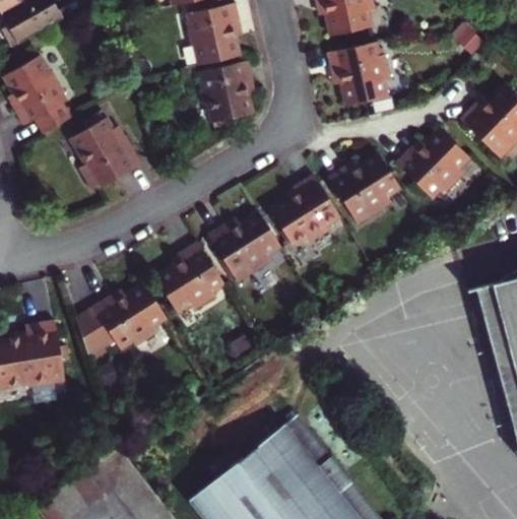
[(0,14),(23,0),(0,0),(0,14)]
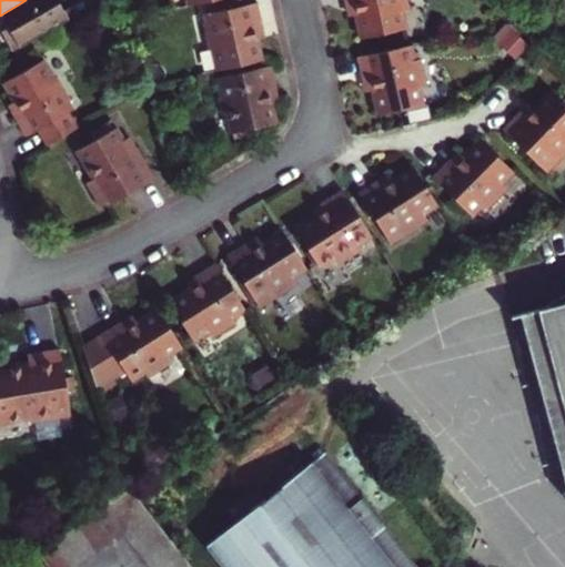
[(26,0),(0,16),(8,28),(1,31),(13,52),(77,17),(71,8),(63,12),(57,0),(26,0)]
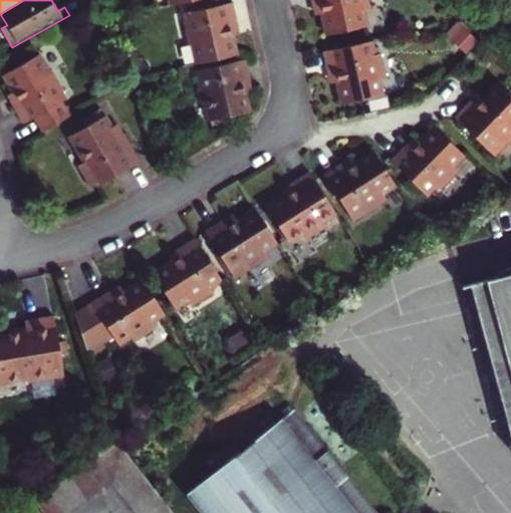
[(156,5),(158,14),(206,4),(204,0),(151,0),(153,6),(156,5)]
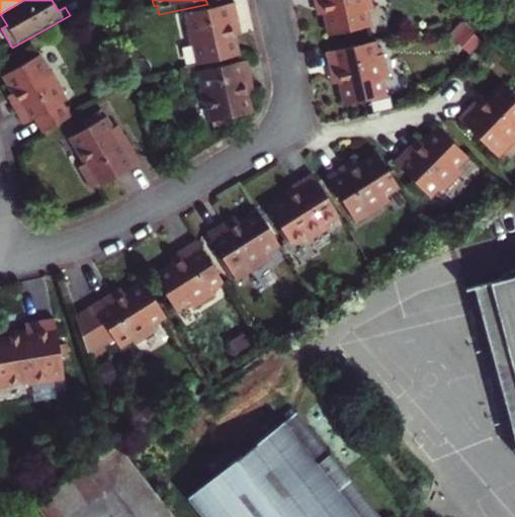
[(316,0),(316,1),(323,0),(326,14),(330,34),(370,25),(366,6),(369,5),(368,0),(316,0)]
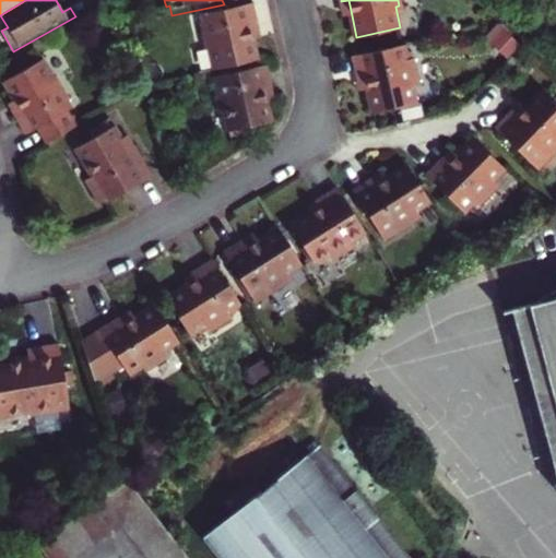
[(349,0),(341,1),(344,18),(352,15),(349,0)]
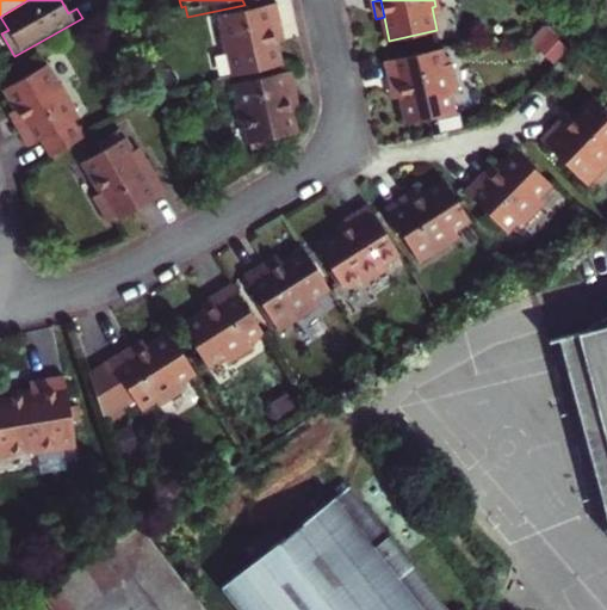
[(212,63),(217,87),(267,76),(261,51),(258,34),(265,31),(260,11),(204,24),(206,35),(203,35),(209,65),(212,63)]
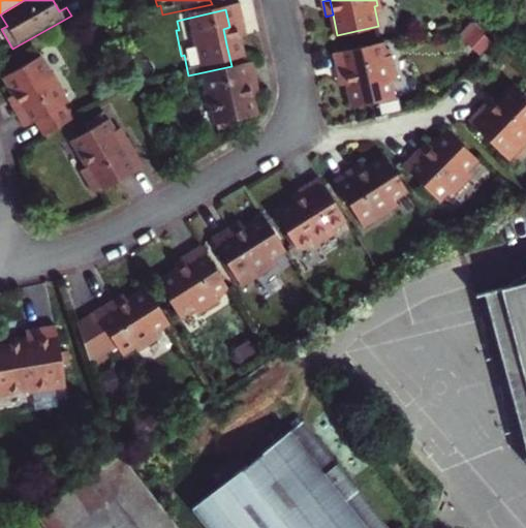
[(223,29),(226,44),(233,42),(229,27),(223,29)]
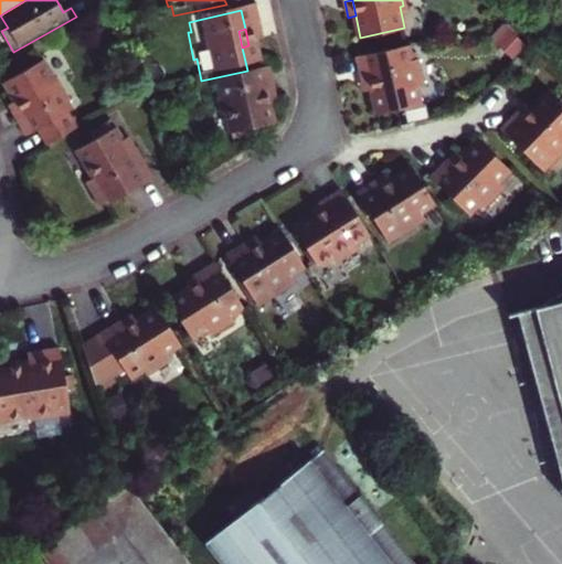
[(356,59),(360,77),(367,76),(371,94),(375,113),(420,103),(415,83),(419,83),(413,57),(410,57),(407,48),(356,59)]
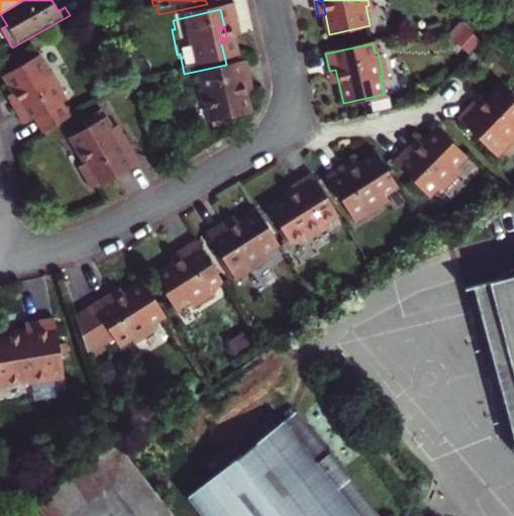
[(28,101),(21,105),(31,122),(41,117),(70,101),(73,100),(69,93),(71,91),(59,70),(57,72),(45,53),(11,72),(20,87),(28,101)]
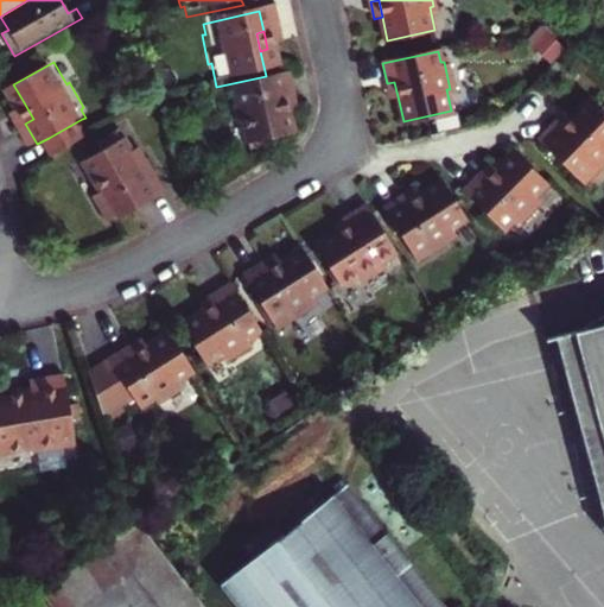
[(394,82),(387,83),(392,103),(399,101),(394,82)]
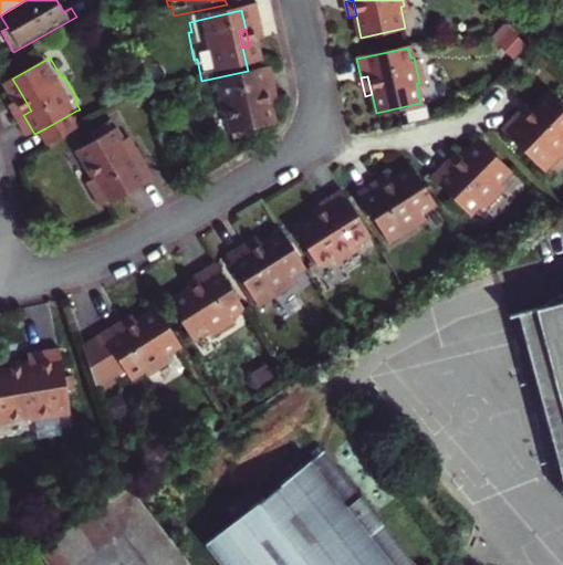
[(260,94),(257,77),(204,89),(206,98),(202,98),(208,122),(211,121),(217,143),(259,134),(260,133),(256,112),(252,96),(260,94)]
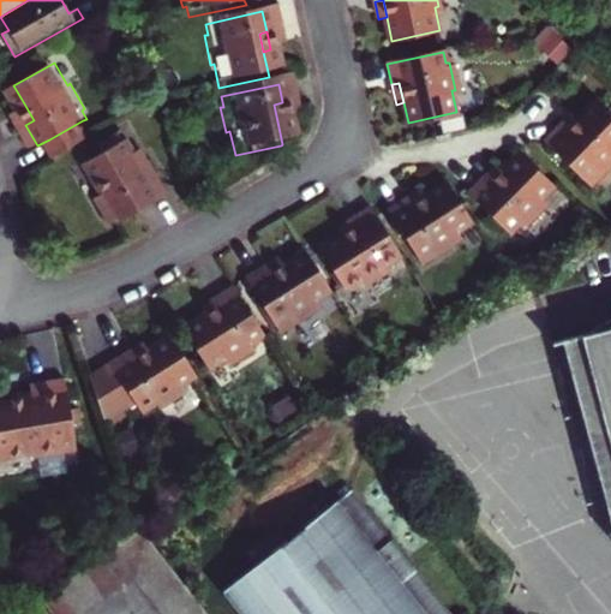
[(286,120),(282,102),(274,105),(277,121),(286,120)]
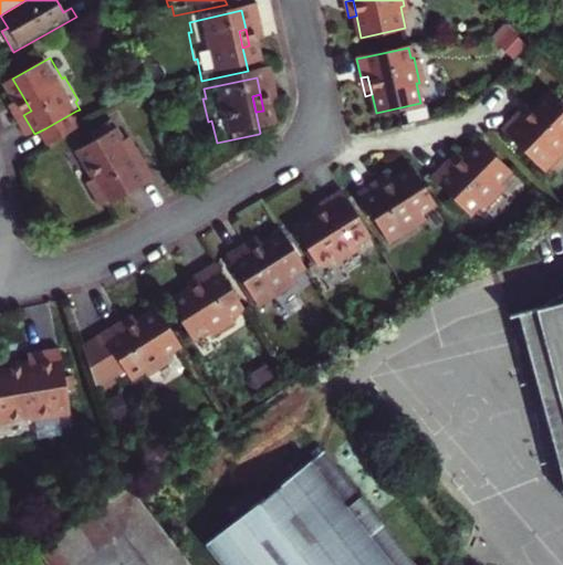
[(14,100),(23,115),(31,111),(22,95),(14,100)]
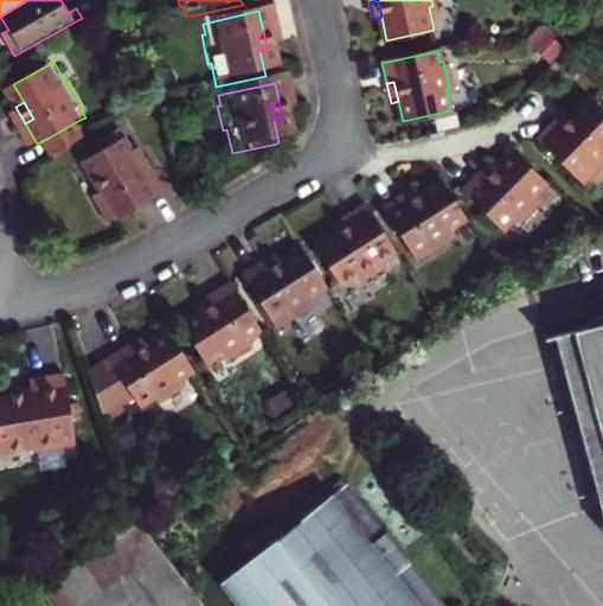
[(553,131),(539,145),(585,191),(602,172),(602,116),(591,104),(572,123),(559,136),(553,131)]
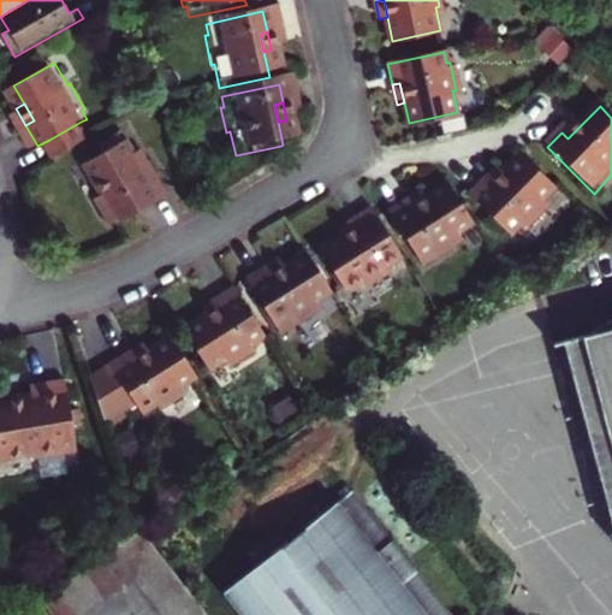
[(575,119),(562,132),(568,139),(581,125),(575,119)]
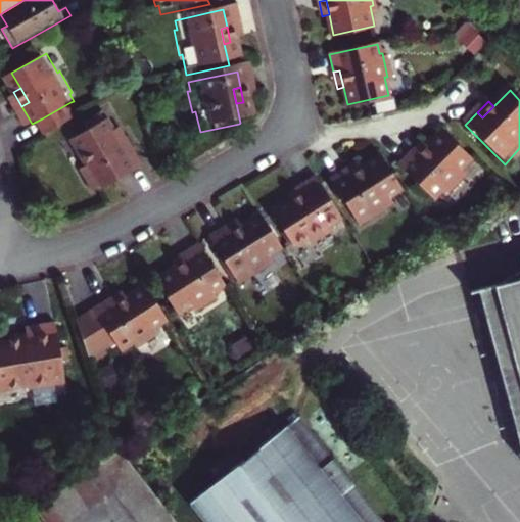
[(80,117),(76,110),(71,102),(42,119),(51,134),(78,119),(80,117)]
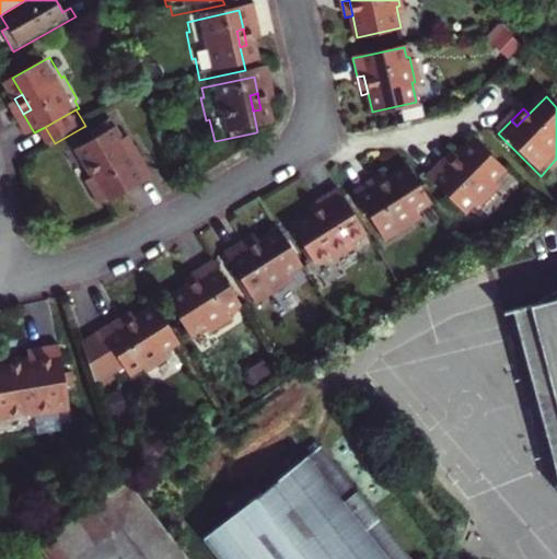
[(95,146),(88,150),(79,155),(93,179),(85,184),(99,207),(100,206),(105,202),(107,206),(152,181),(137,154),(131,158),(117,134),(113,136),(108,128),(92,138),(95,146)]
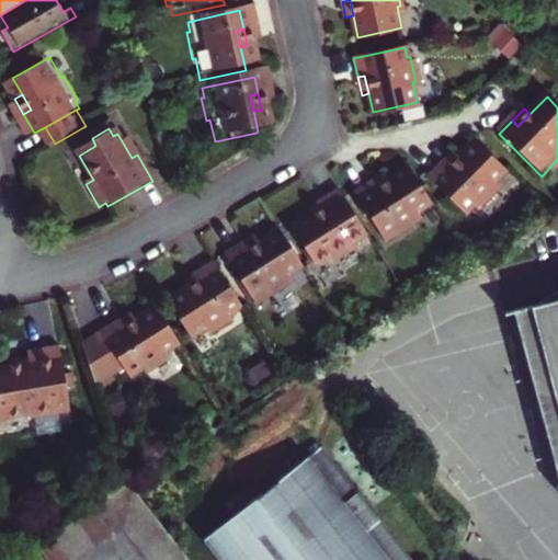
[(496,186),(508,174),(475,143),(458,159),(445,172),(440,167),(428,180),(464,217),(475,206),(480,213),(501,192),(496,186)]
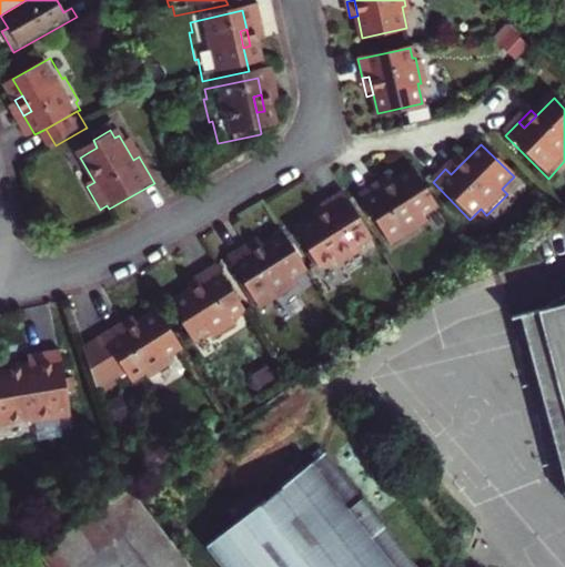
[(458,157),(445,169),(451,174),(464,161),(458,157)]
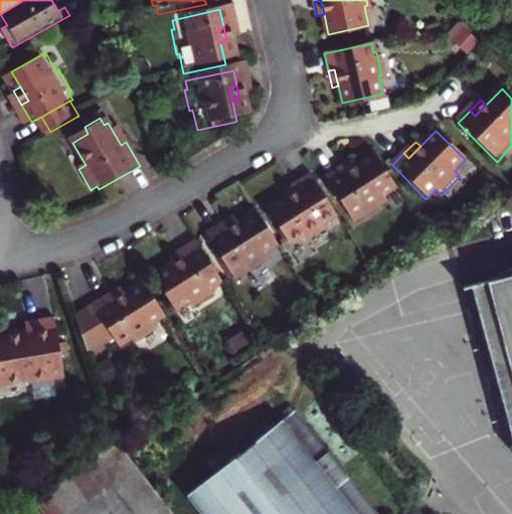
[(399,188),(376,154),(357,166),(344,174),(340,168),(326,177),(352,217),(364,210),(368,216),(389,202),(385,197),(399,188)]
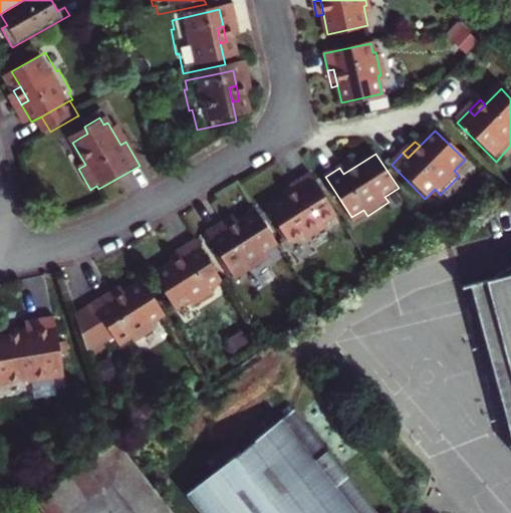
[(343,174),(356,166),(352,159),(339,168),(343,174)]
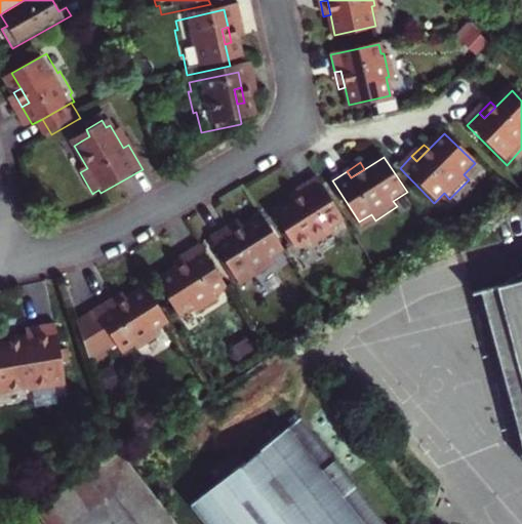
[(308,191),(295,199),(275,212),(297,248),(310,240),(313,245),(335,231),(333,229),(332,226),(344,218),(317,176),(305,185),(308,191)]
